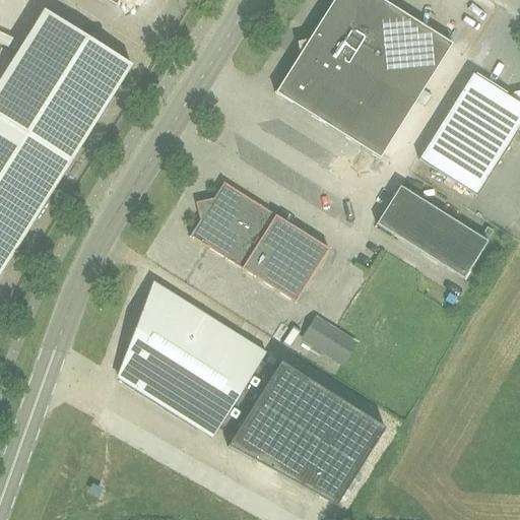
[(384,0),(334,0),(310,40),(277,92),(381,157),(454,44),(384,0)]
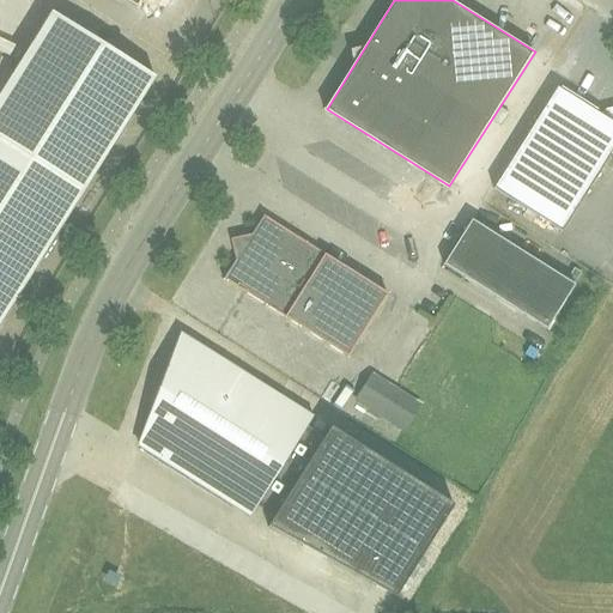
[(0,97),(0,326),(157,76),(54,11),(0,97)]
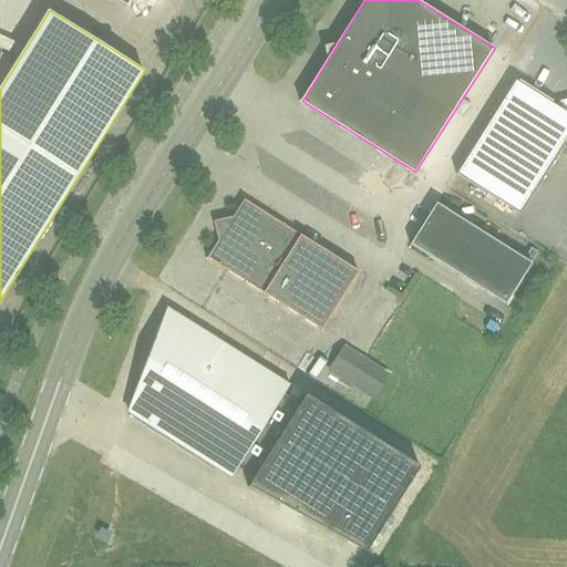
[(558,105),(516,79),(457,173),(522,213),(566,140),(566,98),(562,100),(558,105)]
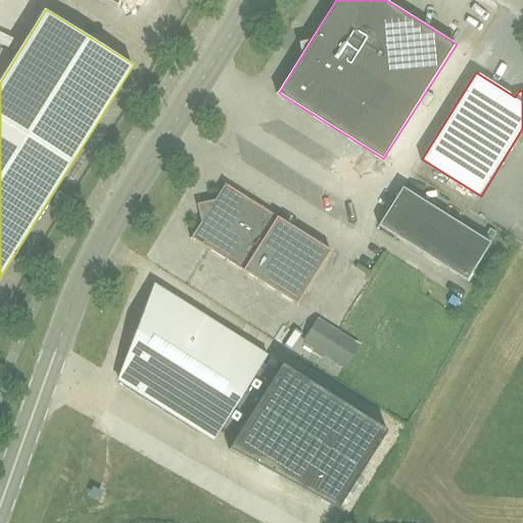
[(227,183),(215,202),(195,206),(200,225),(192,237),(193,238),(298,303),(332,249),(228,184),(228,183),(227,183)]
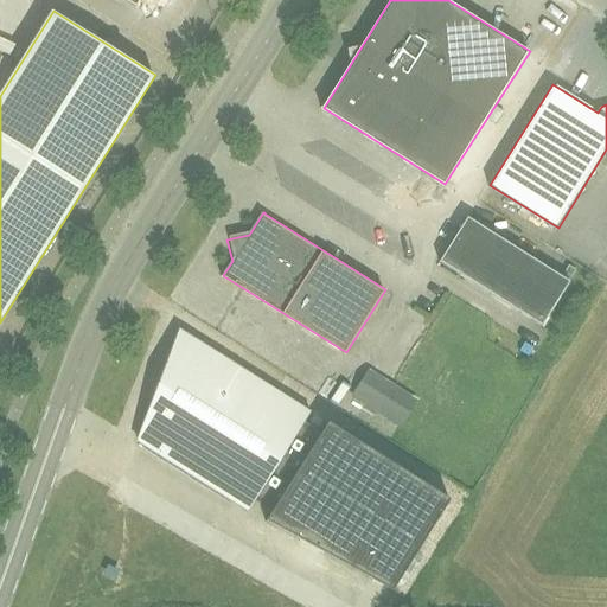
[(569,282),(519,251),(467,218),(440,261),(542,325),(569,282)]
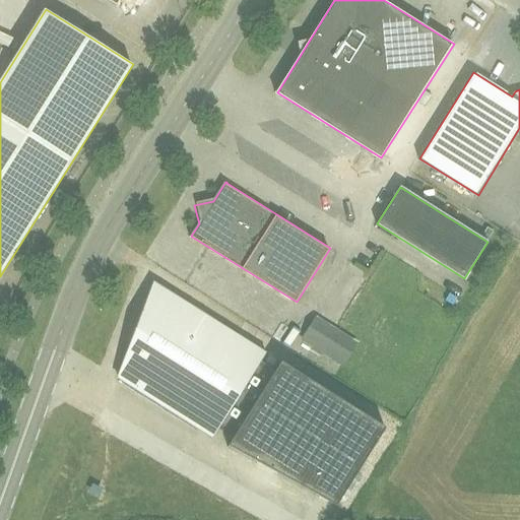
[(277,371),(262,361),(267,352),(154,281),(120,377),(214,437),(219,428),(236,438),(230,446),(337,506),(386,428),(282,363),(277,371)]
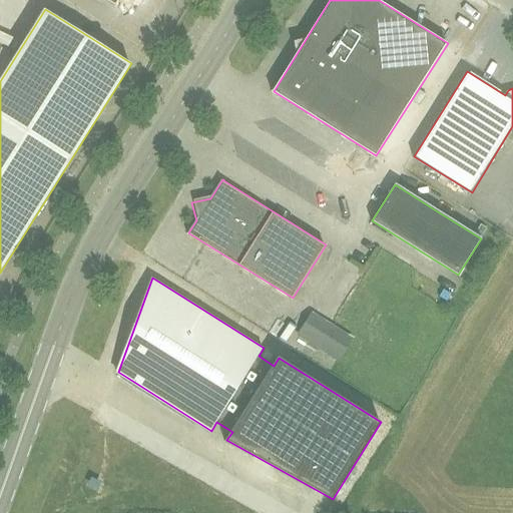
[(352,343),(312,317),(302,333),(342,359),(352,343)]
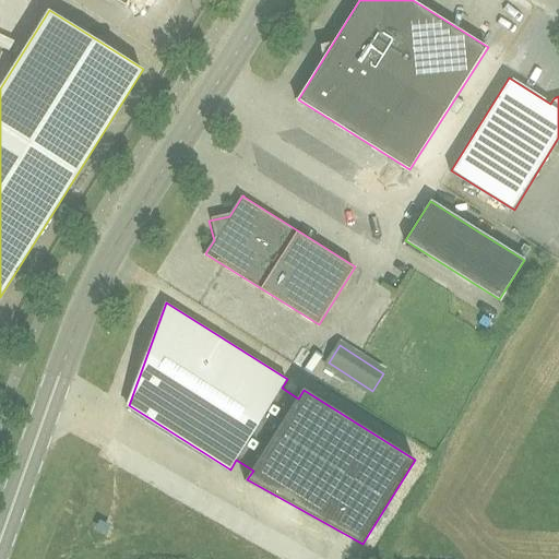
[(30,558),(35,545),(22,539),(15,558),(30,558)]
